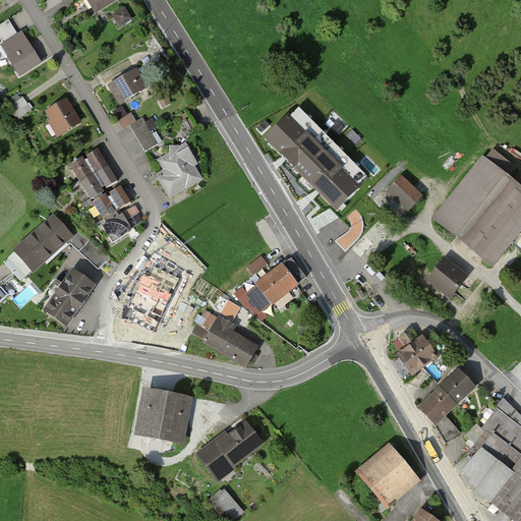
[(118,0),(81,0),(93,18),(120,1),(118,0)]
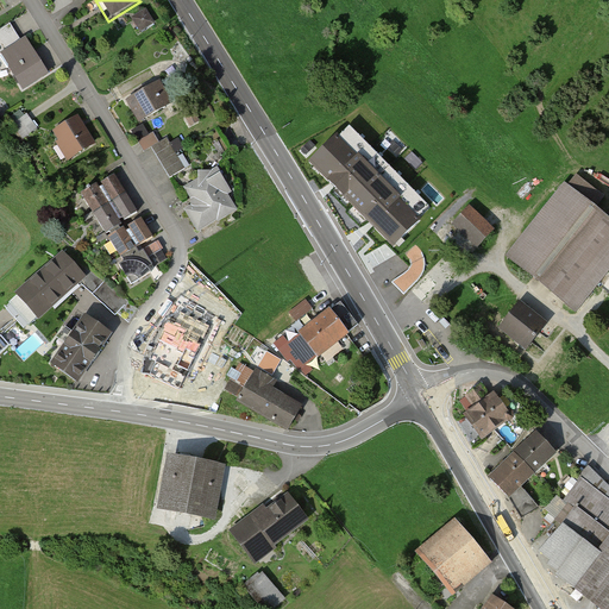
[(145,11),(131,19),(140,35),(155,26),(145,11)]
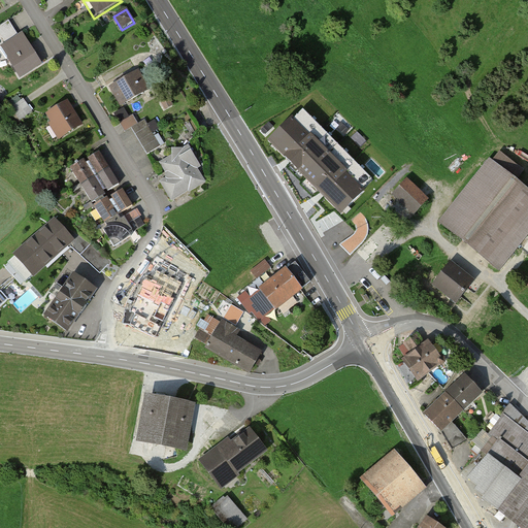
[(19,37),(8,21),(0,26),(0,35),(5,44),(0,47),(0,48),(6,59),(8,58),(20,76),(41,64),(23,34),(19,37)]
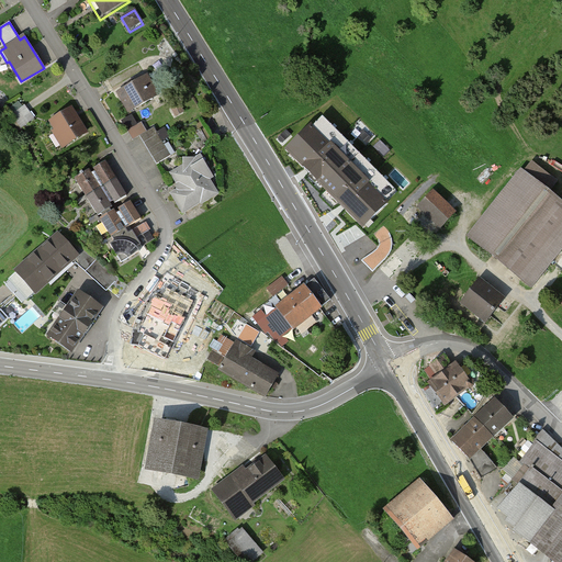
[(142,72),(112,91),(125,112),(155,93),(142,72)]
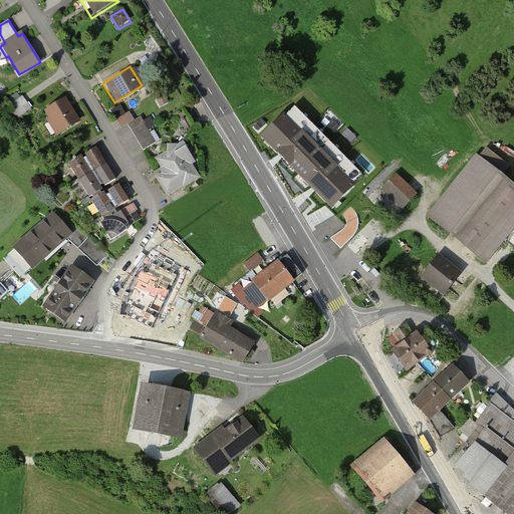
[(32,108),(22,96),(11,105),(20,117),(32,108)]
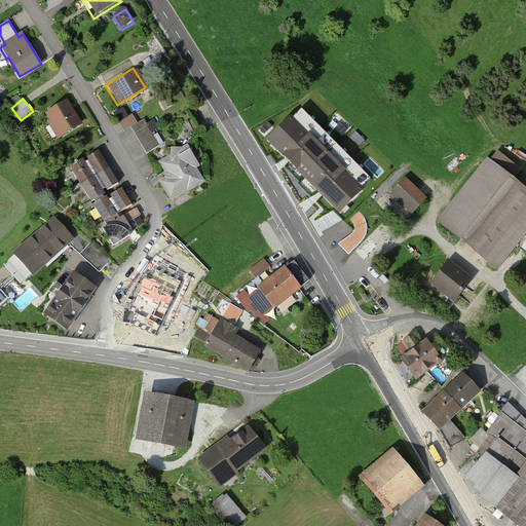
[(80,124),(67,102),(47,114),(61,137),(80,124)]
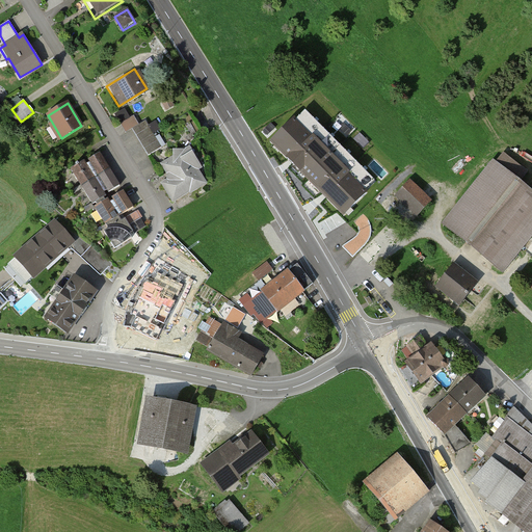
[(294,120),(271,142),(345,215),(367,193),(364,189),(367,185),(357,176),(362,171),(354,164),(350,167),(341,159),(345,155),(338,147),(334,151),(324,142),(329,138),(321,130),(317,135),(309,127),(314,122),(306,114),(297,123),(294,120)]
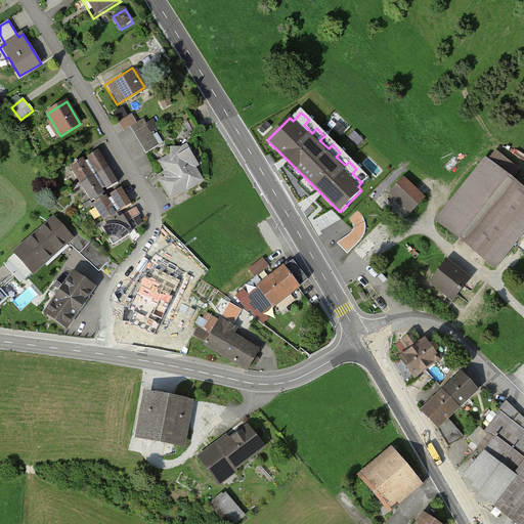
[(143,116),(130,124),(146,151),(160,143),(143,116)]
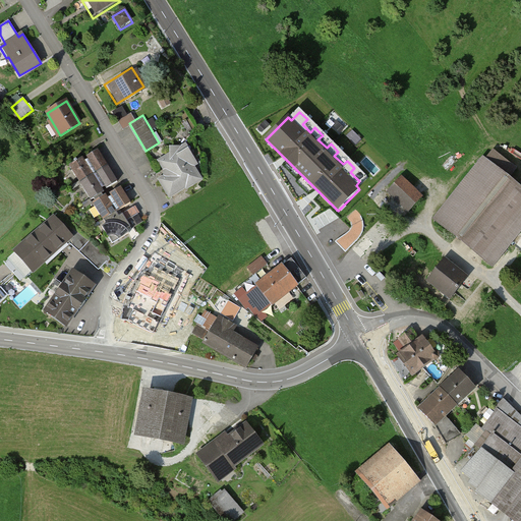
[(162,180),(171,194),(186,185),(187,186),(199,179),(191,165),(195,163),(188,151),(184,154),(180,148),(171,149),(171,156),(162,162),(170,175),(162,180)]
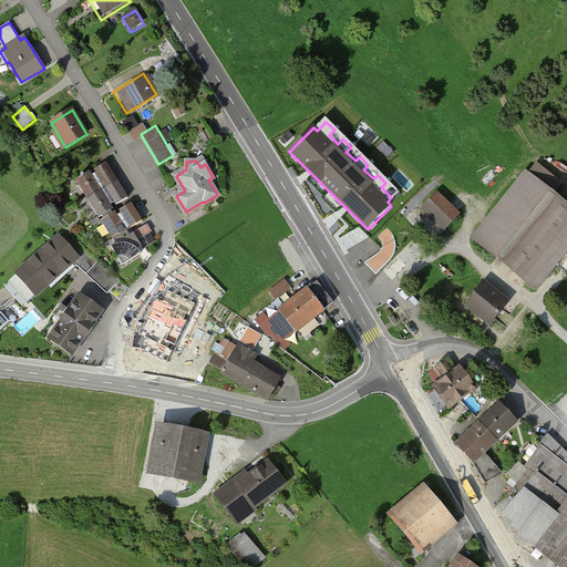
[(93,175),(90,172),(76,181),(88,199),(117,181),(106,163),(94,171),(96,173),(93,175)]
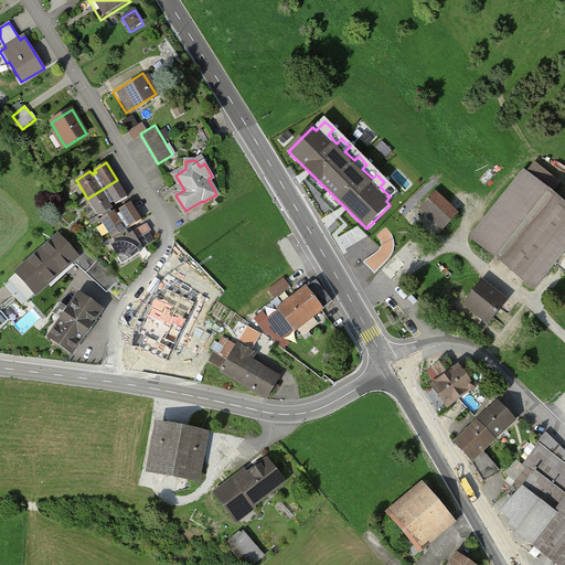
[(564,248),(564,204),(524,172),(471,237),(534,287),(564,248)]
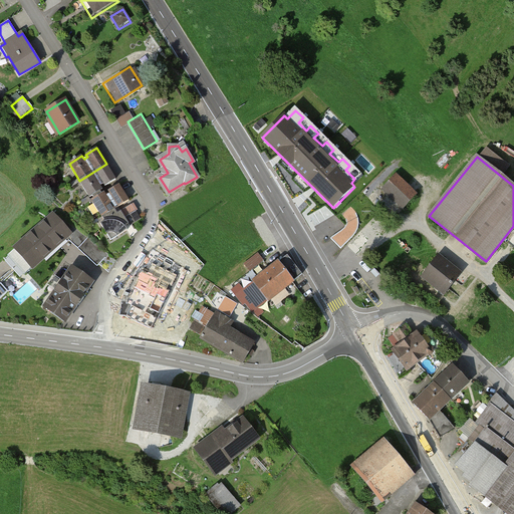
[(116,180),(106,164),(79,181),(90,198),(92,196),(93,197),(101,192),(101,191),(103,190),(101,186),(104,184),(105,187),(116,180)]
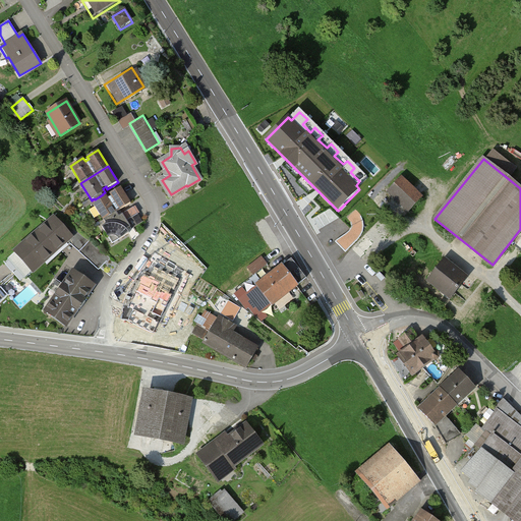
[(420,196),(402,179),(391,191),(409,209),(420,196)]
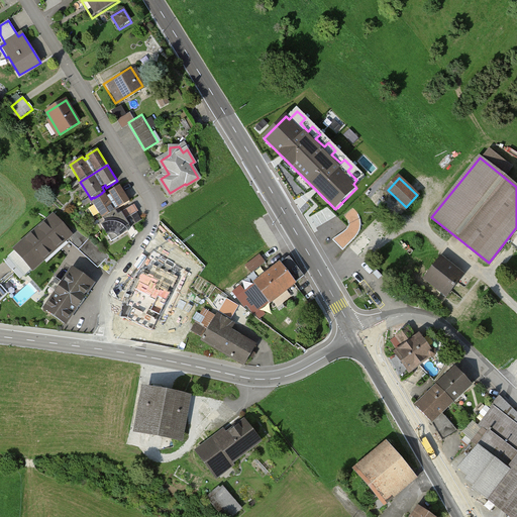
[(108,196),(105,193),(103,194),(102,193),(94,198),(95,199),(92,201),(103,218),(116,210),(130,202),(120,186),(109,192),(111,195),(108,196)]
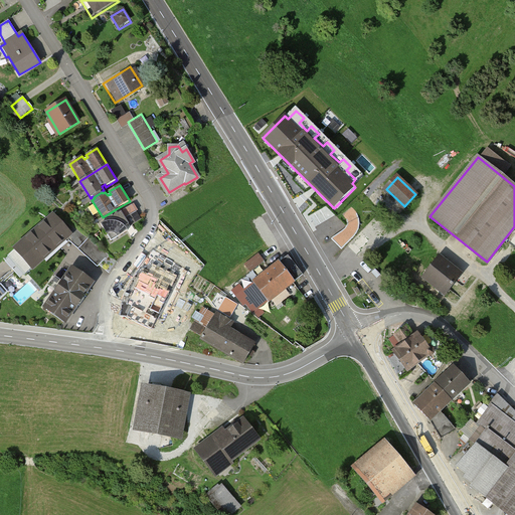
[(116,209),(103,217),(105,220),(106,222),(101,224),(112,241),(129,230),(127,228),(126,227),(127,225),(130,224),(126,218),(137,212),(132,205),(118,213),(116,209)]
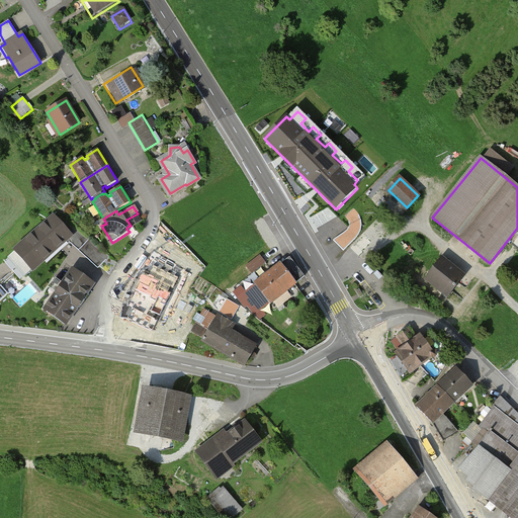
[(72,235),(54,217),(15,252),(32,271),(72,235)]
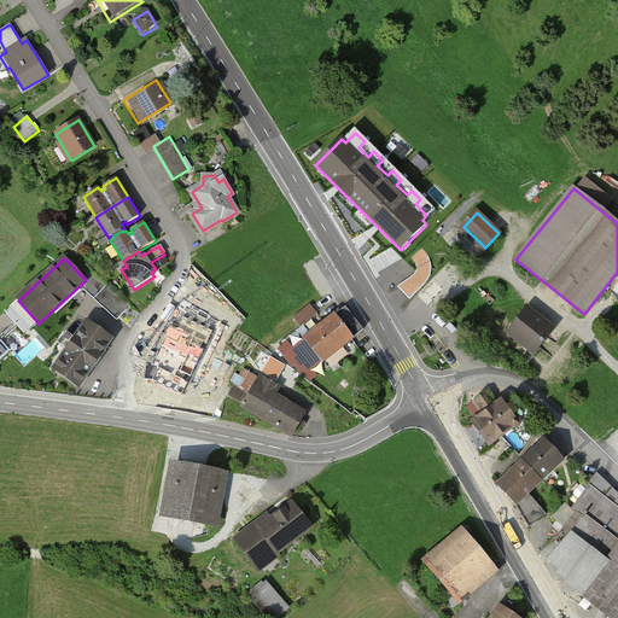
[(129,308),(108,285),(95,297),(117,319),(129,308)]
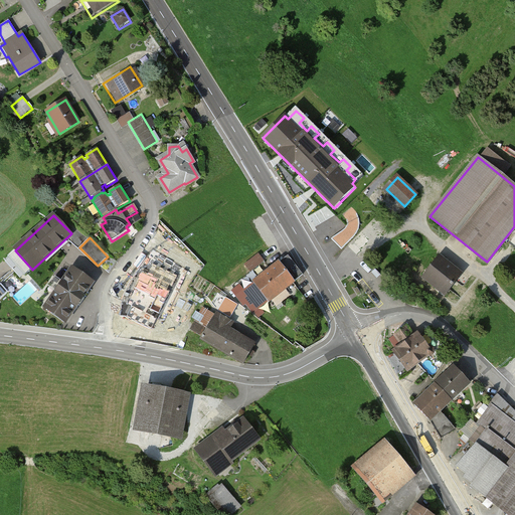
[(465,272),(440,250),(420,274),(446,295),(465,272)]
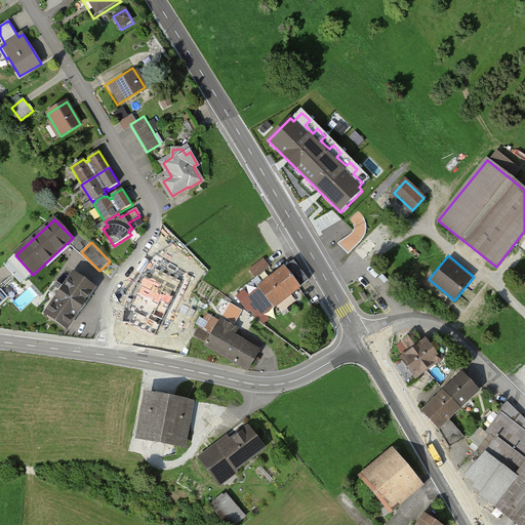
[(265,256),(250,268),(256,276),(271,264),(265,256)]
